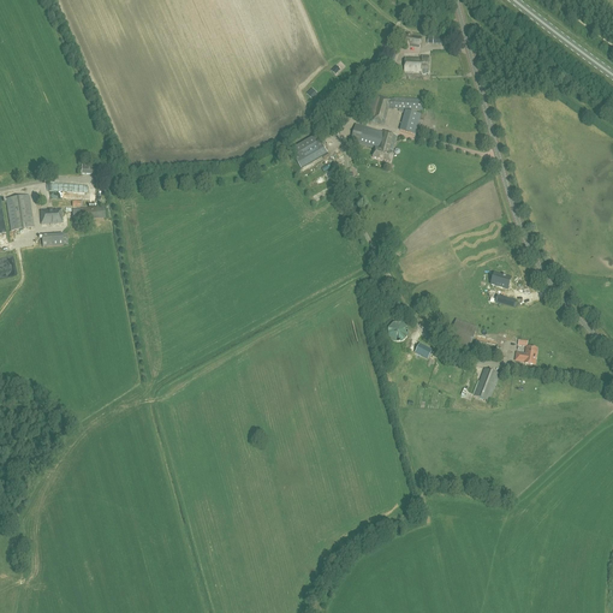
[(417,46),(420,34),(399,30),(397,42),(417,46)]
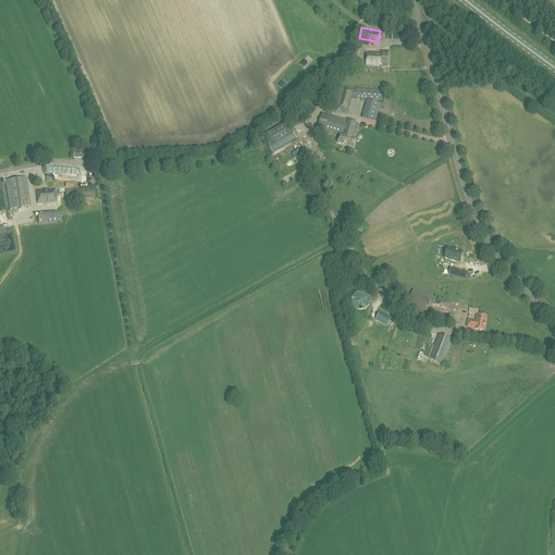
[(355,53),(358,41),(350,39),(348,45),(350,45),(348,51),(355,53)]
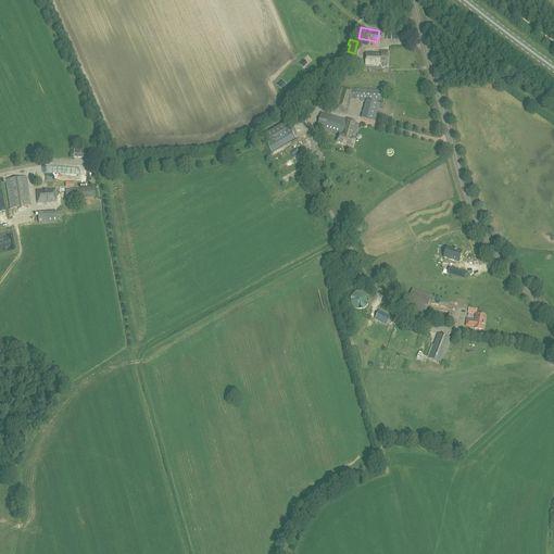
[(379,63),(379,64),(386,64),(387,49),(379,49),(379,50),(364,49),(363,62),(379,63)]
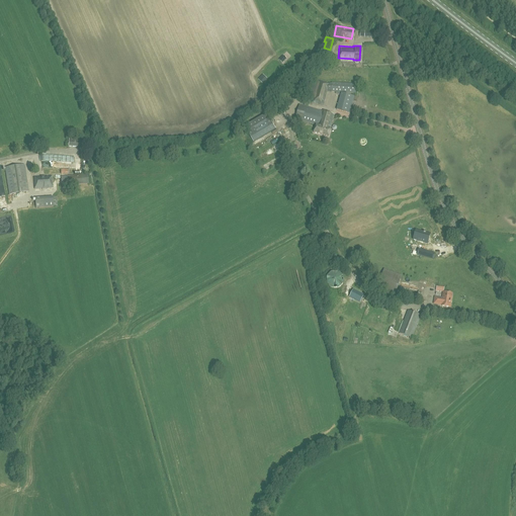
[(265,77),(260,72),(255,77),(260,81),(265,77)]
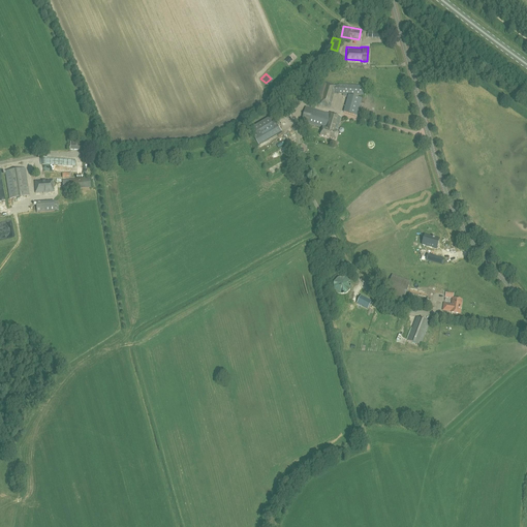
[(311,96),(317,98),(322,82),(316,80),(311,96)]
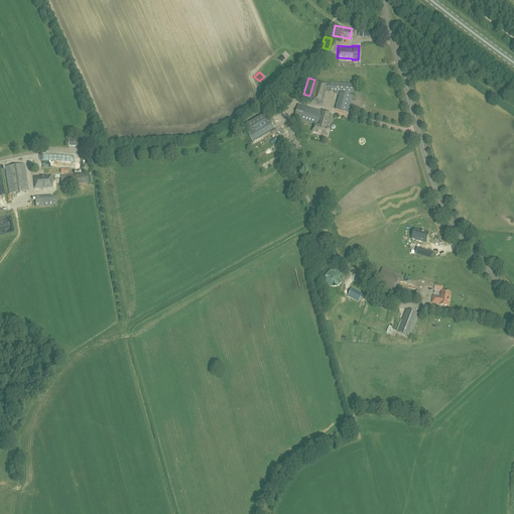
[(294,85),(293,91),(300,93),(302,86),(300,85),(302,80),(296,79),(294,85)]
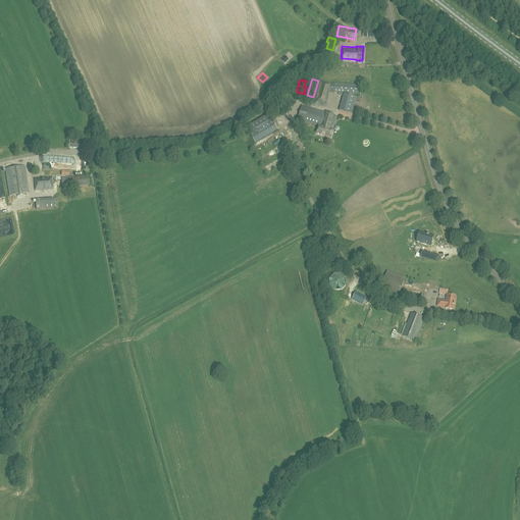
[(313,97),(312,101),(323,104),(327,90),(330,83),(328,82),(318,80),(318,81),(313,97)]
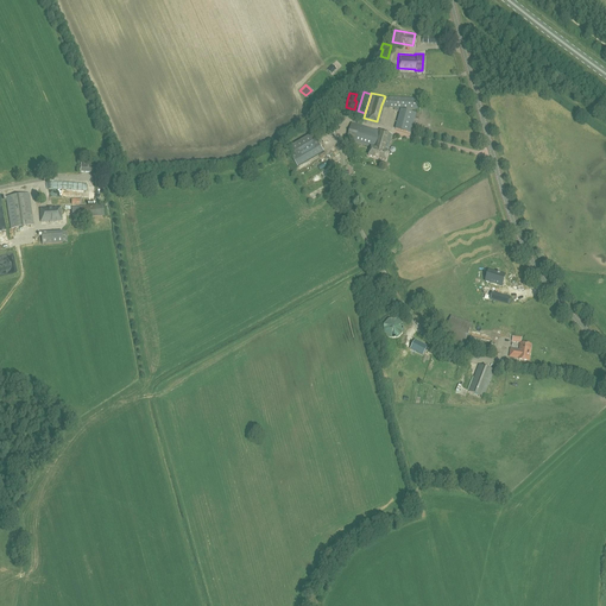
[(385,96),(382,105),(392,106),(392,107),(397,108),(397,106),(415,107),(416,96),(383,94),(383,95),(385,96)]
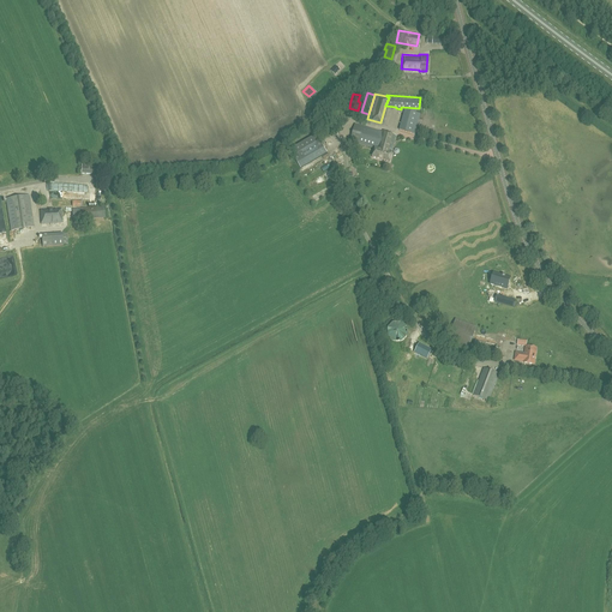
[(412,132),(418,112),(402,108),(397,127),(412,132)]
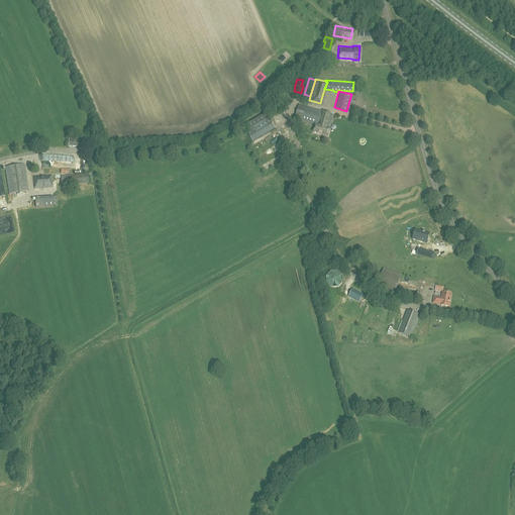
[(331,112),(297,102),(293,117),(327,126),(331,112)]
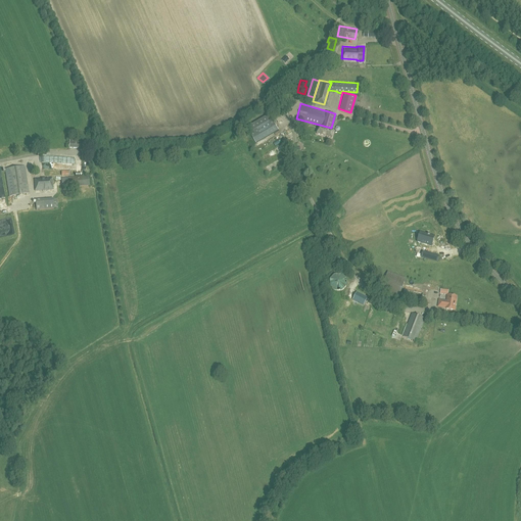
[(268,112),(245,126),(252,137),(274,124),(268,112)]
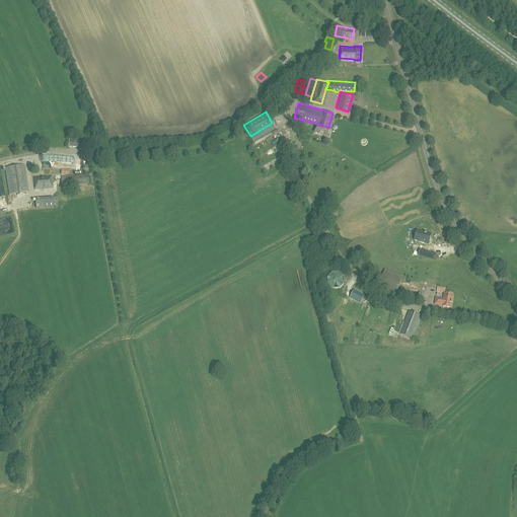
[(328,127),(314,124),(312,131),(327,135),(329,128),(328,127)]
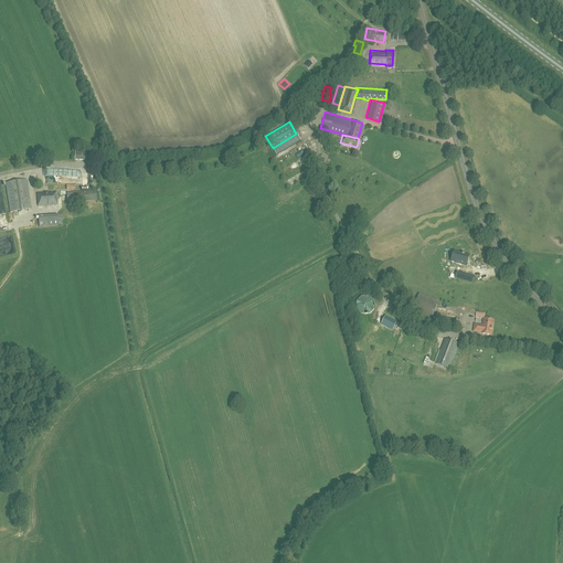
[(8,210),(29,206),(24,177),(3,180),(8,210)]
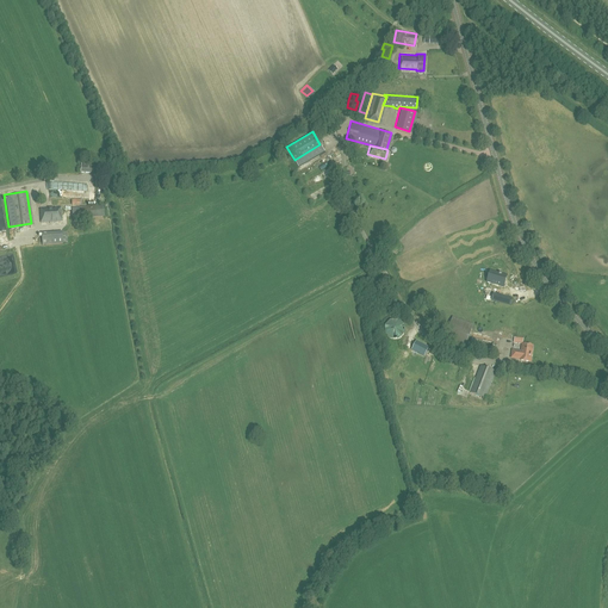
[(70,217),(101,213),(100,203),(69,205),(70,217)]
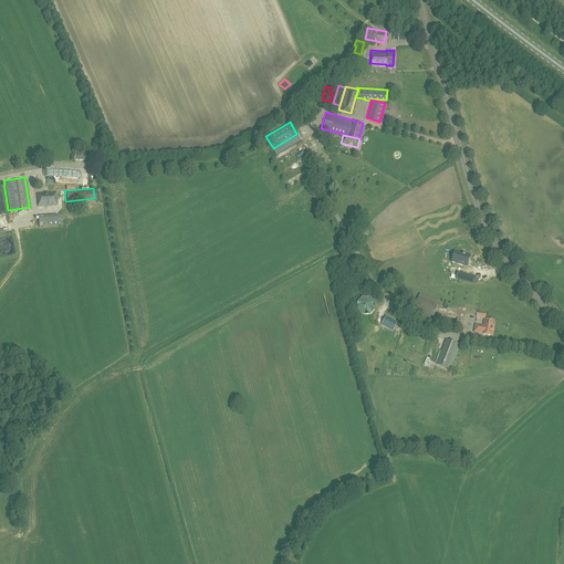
[(35,205),(55,202),(54,189),(34,191),(35,205)]
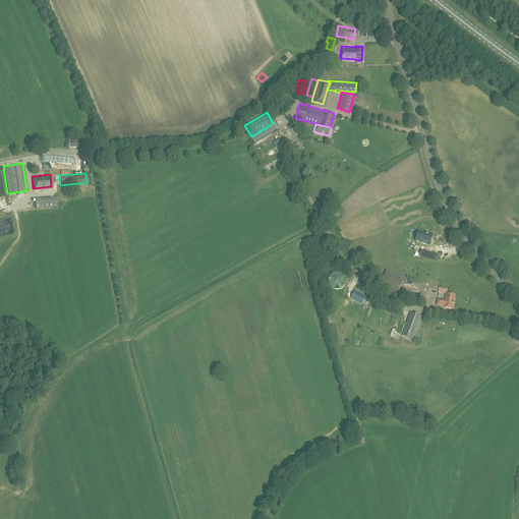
[(55,195),(51,195),(33,196),(34,208),(52,206),(56,206),(55,195)]
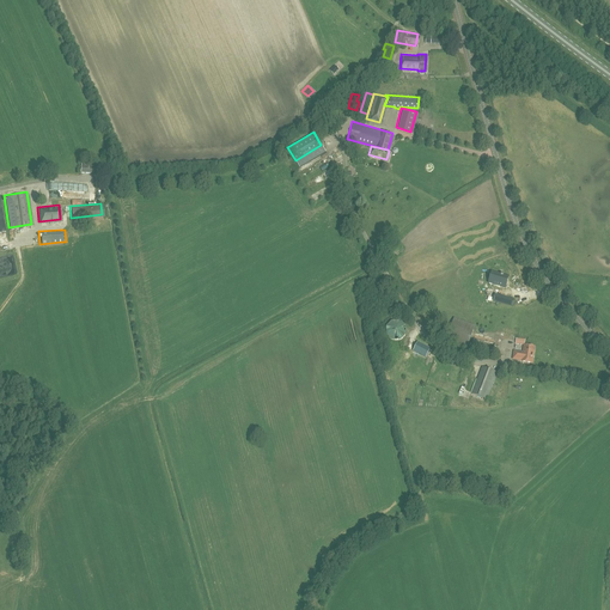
[(506,274),(489,269),(488,275),(492,276),(490,282),(502,286),(506,274)]
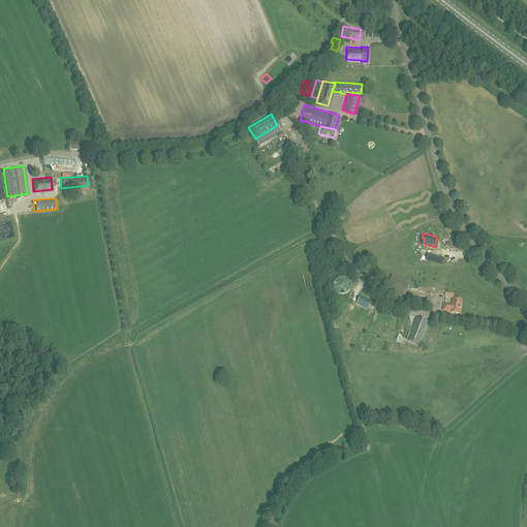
[(440,262),(441,256),(426,252),(424,258),(440,262)]
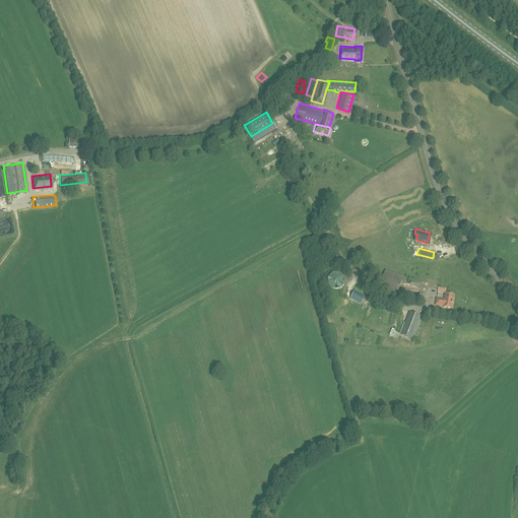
[(394,295),(402,271),(388,266),(387,269),(383,268),(376,288),(394,295)]
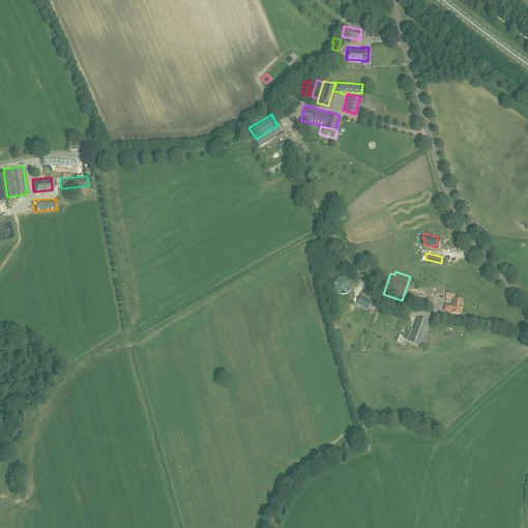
[(352,285),(351,283),(351,282),(350,280),(349,279),(348,277),(346,276),(345,275),(343,275),(341,275),(340,276),(338,277),(336,279),(335,280),(334,282),(334,283),(333,285),(334,287),(334,289),(335,290),(336,291),(338,292),(340,293),(342,293),(343,293),(345,293),(346,293),(348,292),(349,291),(350,290),(351,288),(351,286),(352,285)]
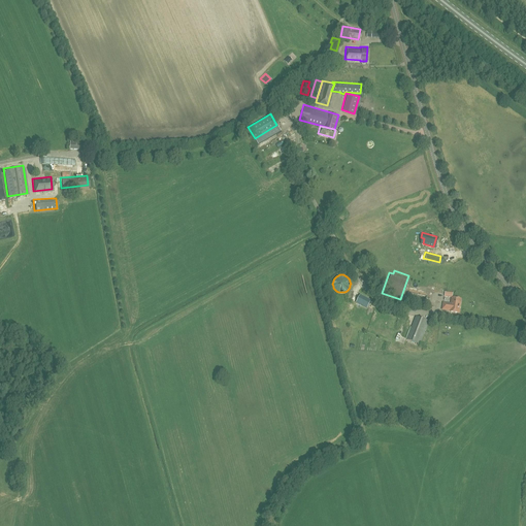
[(404,301),(423,305),(425,294),(406,290),(404,301)]
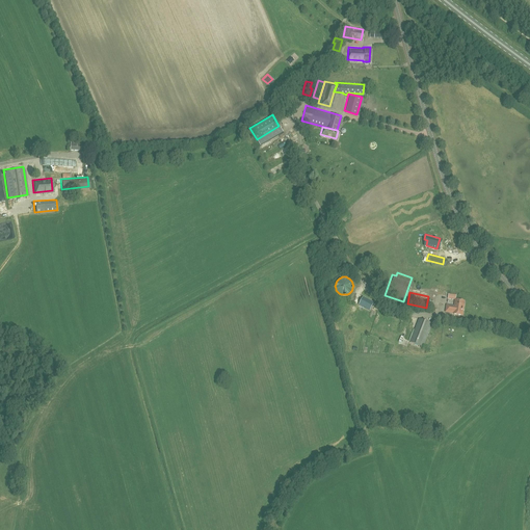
[(371,301),(361,295),(356,303),(367,309),(371,301)]
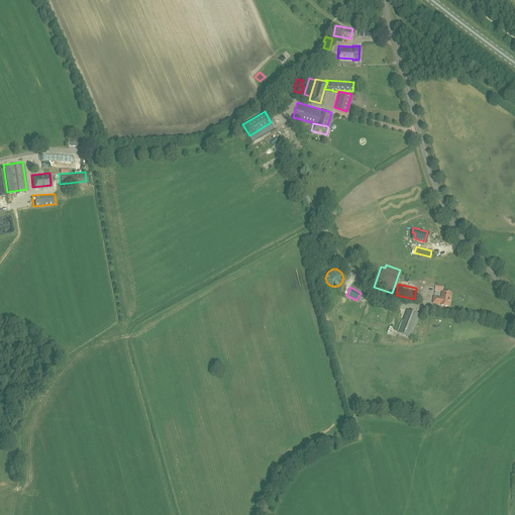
[(432,295),(431,301),(438,302),(438,303),(447,304),(449,291),(440,290),(439,296),(432,295)]
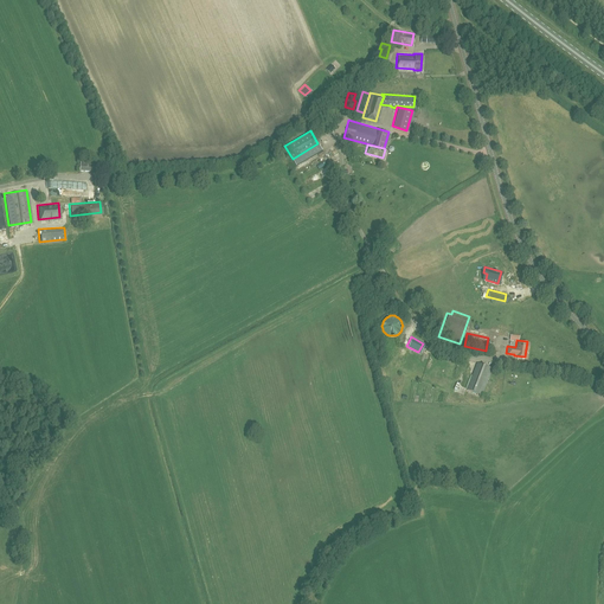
[(490,366),(475,361),(466,387),(481,393),(490,366)]
